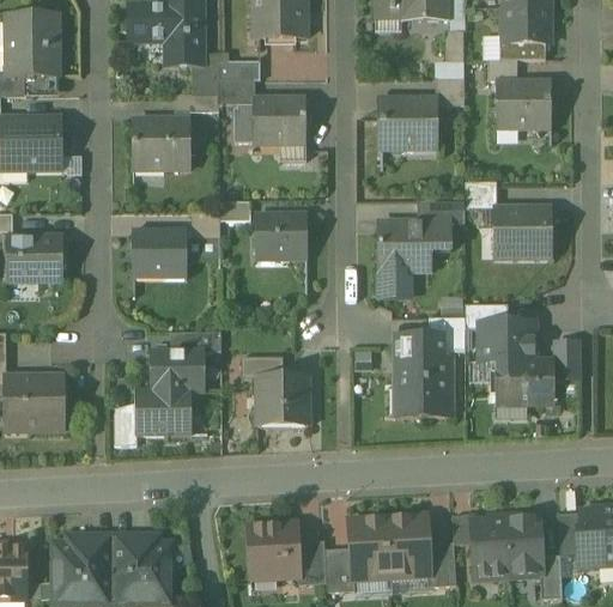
[(168,0),(168,4),(131,4),(129,41),(167,41),(167,61),(193,61),(205,61),(205,55),(205,0),(168,0)]
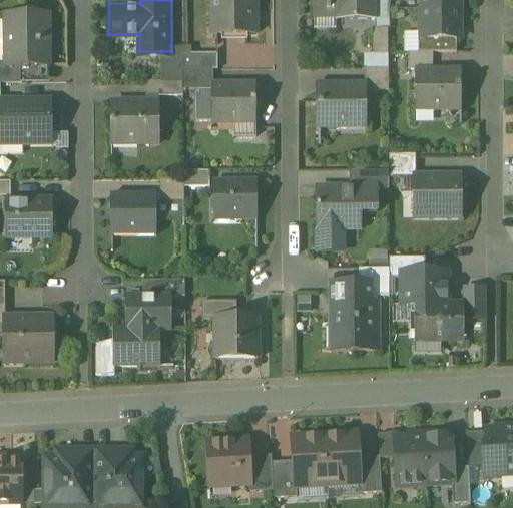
[(212,0),(213,31),(253,31),(253,0),(212,0)]
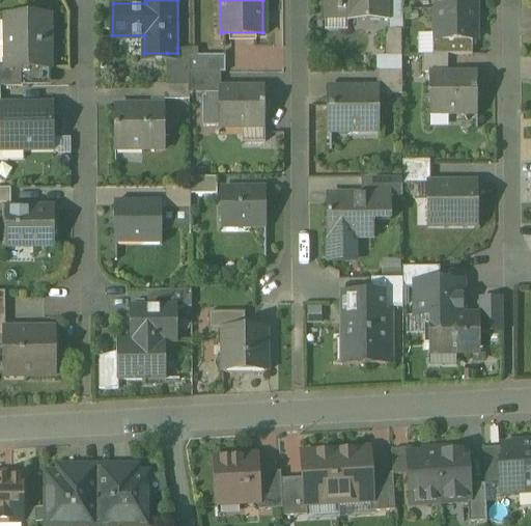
[(324,0),(325,14),(350,14),(350,17),(390,17),(389,0),(324,0)]
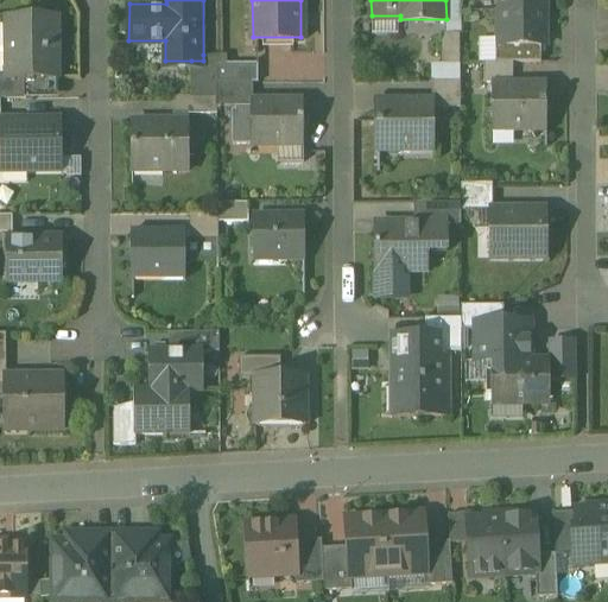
[(545,8),(500,8),(500,7),(495,7),(495,59),(513,59),(540,59),(540,43),(545,43),(545,8)]
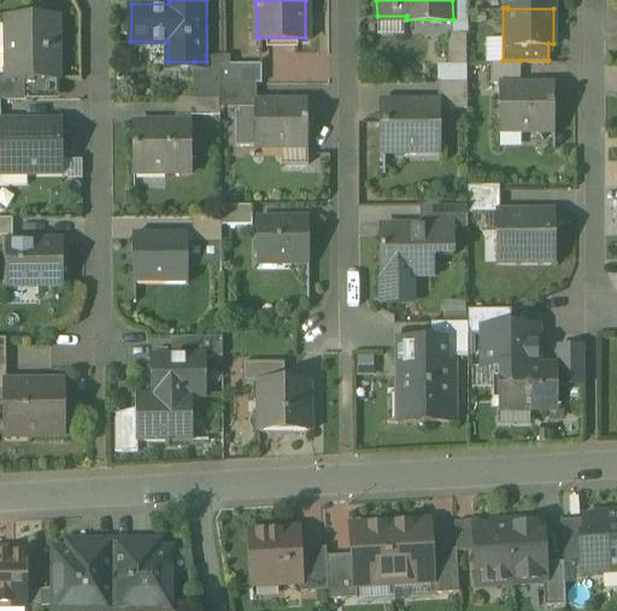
[(60,13),(5,13),(5,76),(27,75),(39,75),(39,80),(62,80),(60,13)]
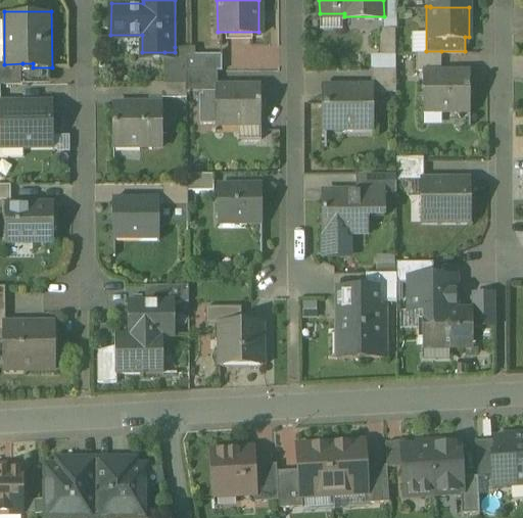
[(395,25),(380,25),(380,54),(395,54),(395,25)]
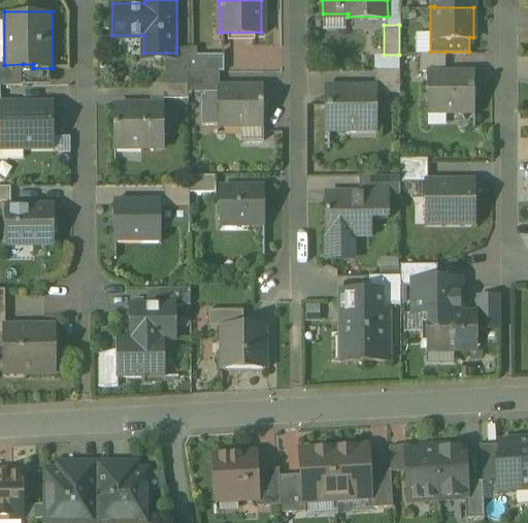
[(176,47),(176,53),(166,53),(166,82),(189,82),(189,69),(189,52),(189,47),(176,47)]
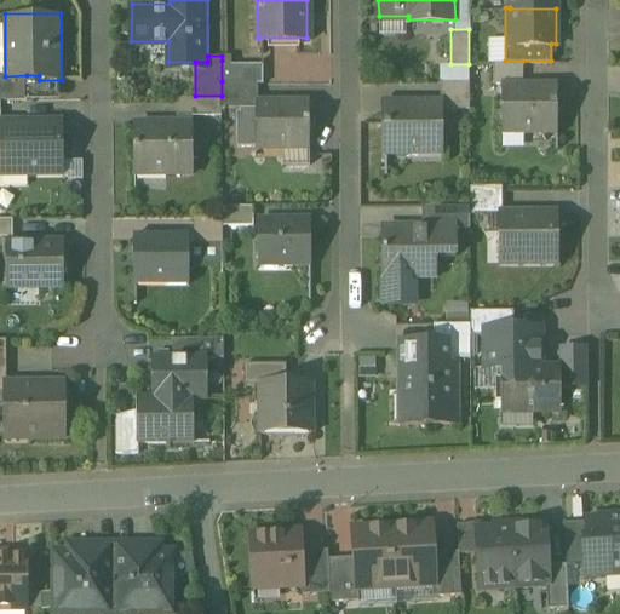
[(262,61),(222,61),(222,81),(257,81),(260,81),(262,61)]
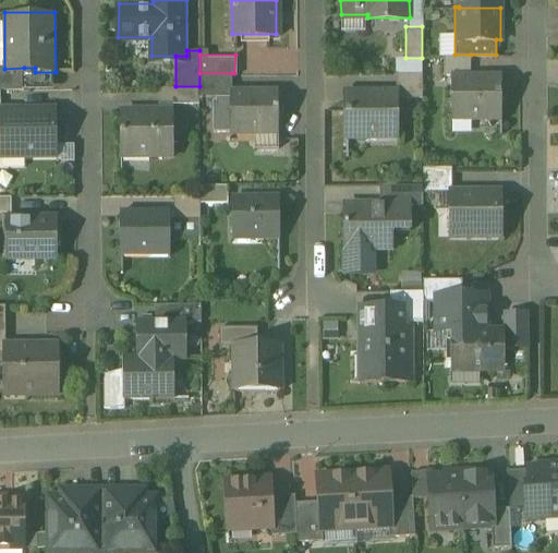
[(455,55),(445,55),(445,72),(451,72),(451,70),(471,70),(471,55),(455,55)]
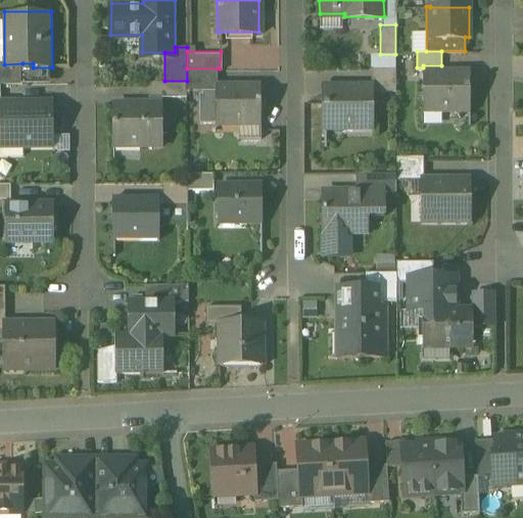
[(22,82),(22,63),(4,64),(0,63),(0,82),(1,83),(22,82)]
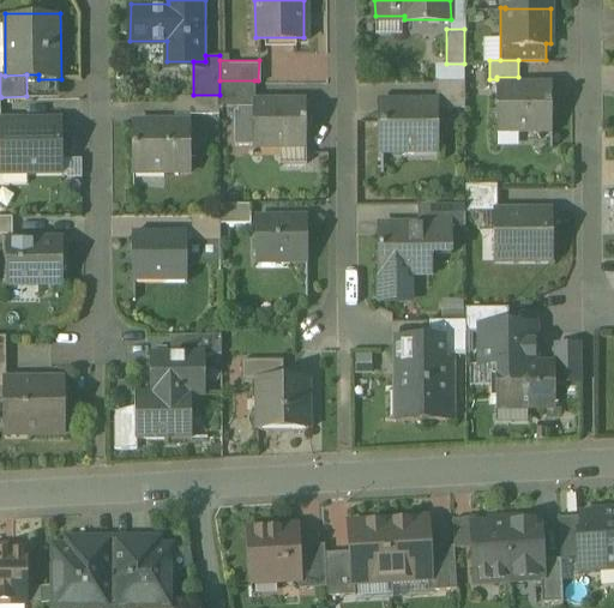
[(518,77),(497,77),(497,79),(497,125),(552,125),(552,77),(518,77)]
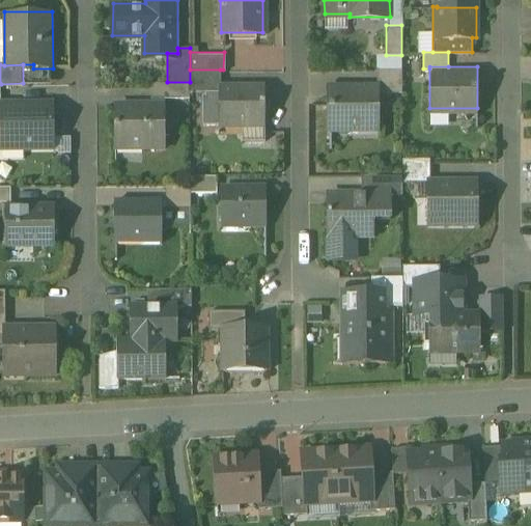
[(401,68),(378,68),(376,83),(380,83),(380,91),(401,90),(401,68)]
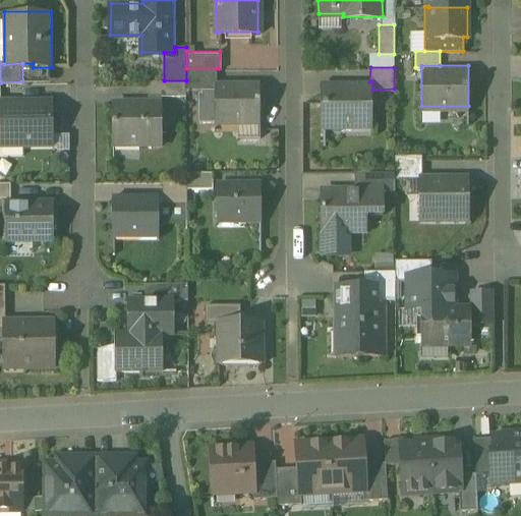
[(216,68),(186,68),(186,80),(186,89),(199,89),(201,89),(215,89),(215,81),(217,81),(216,68)]
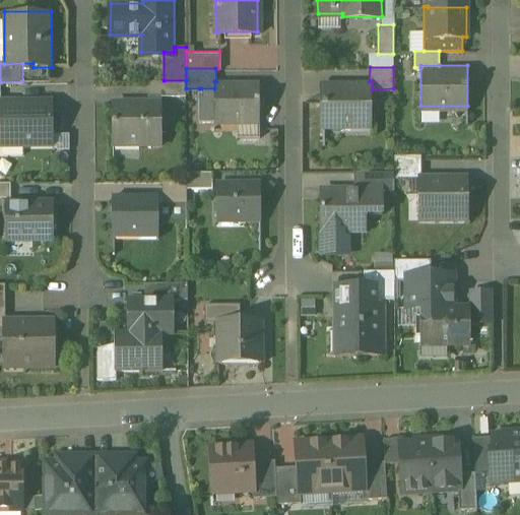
[(164,80),(148,80),(148,94),(186,94),(186,88),(186,80),(164,80)]
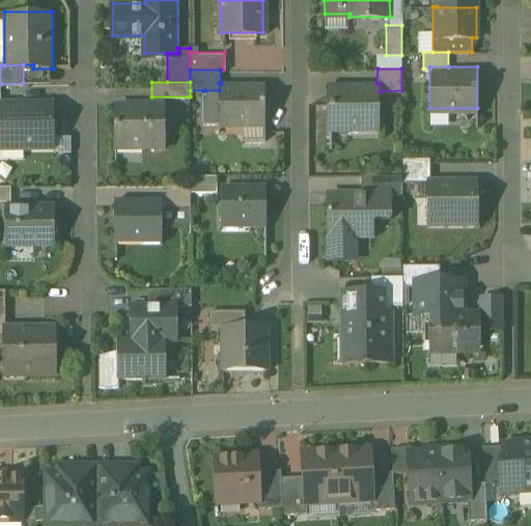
[(238,84),(238,83),(221,83),(219,83),(219,90),(205,90),(205,93),(202,93),(202,123),(220,123),(220,120),(263,120),(263,139),(266,139),(264,84),(238,84)]
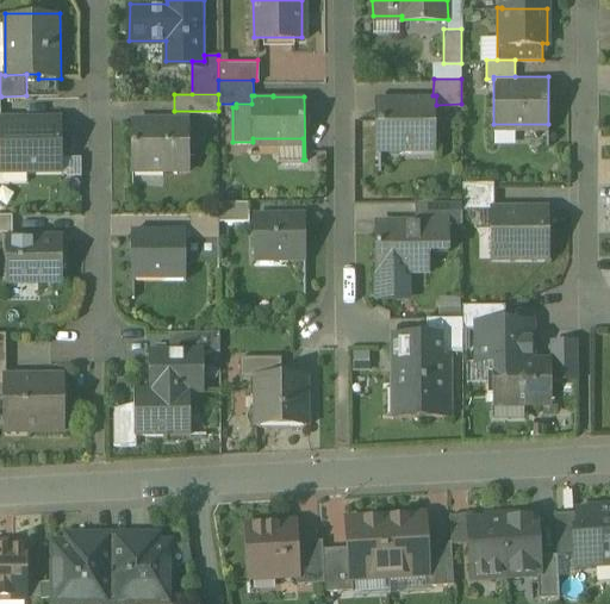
[(421,98),(378,98),(378,150),(436,150),(436,105),(436,95),(433,95),(421,95),(421,98)]
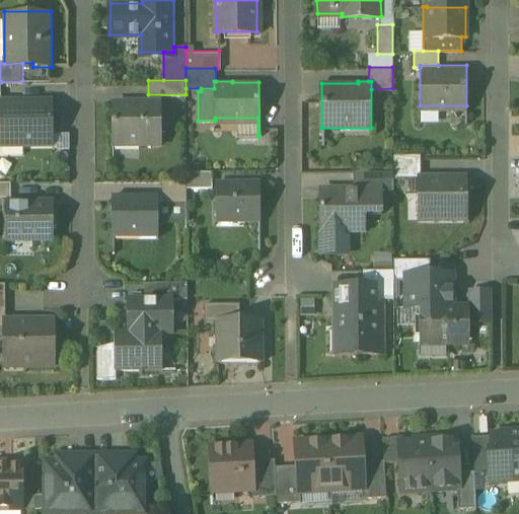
[(52,99),(0,99),(0,142),(52,142),(52,99)]
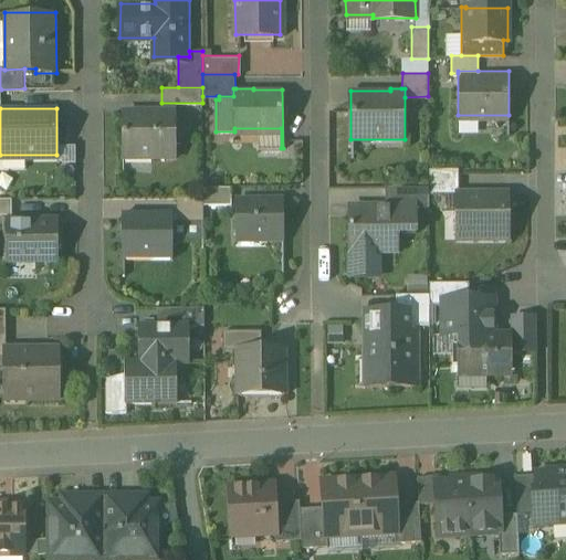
[(175,109),(124,109),(124,156),(176,155),(175,109)]
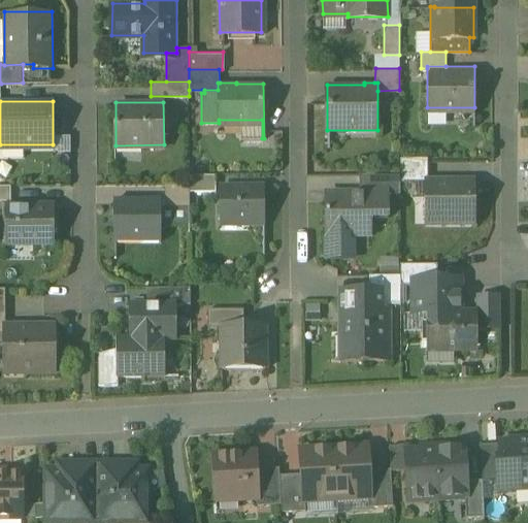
[(429,156),(400,156),(400,172),(400,178),(419,178),(419,174),(429,174),(429,156)]
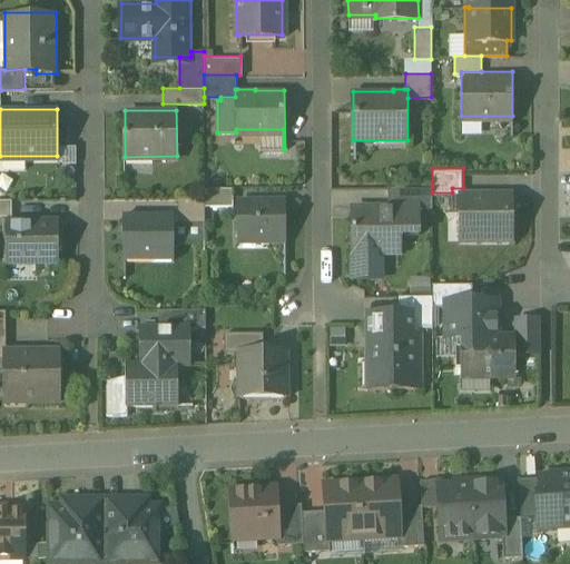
[(432,186),(389,186),(389,206),(401,206),(401,207),(432,207),(432,193),(432,186)]
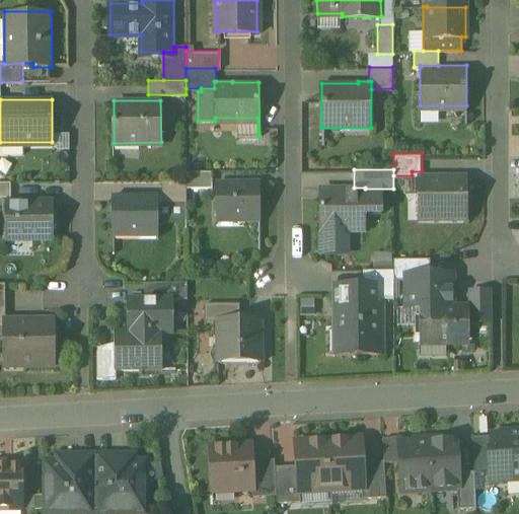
[(212,170),(187,170),(187,179),(187,181),(187,187),(212,186),(212,170)]
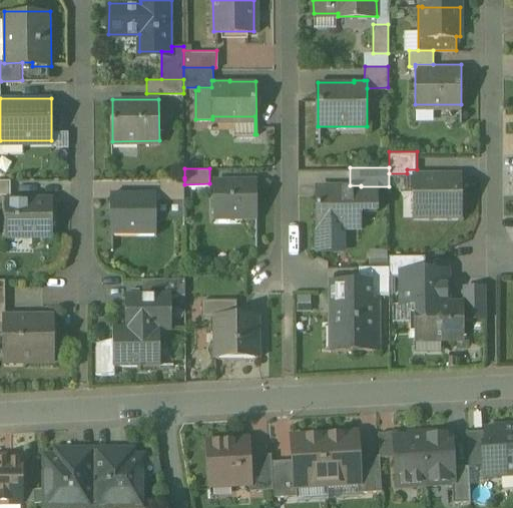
[(461,174),(415,173),(415,212),(461,213),(461,174)]
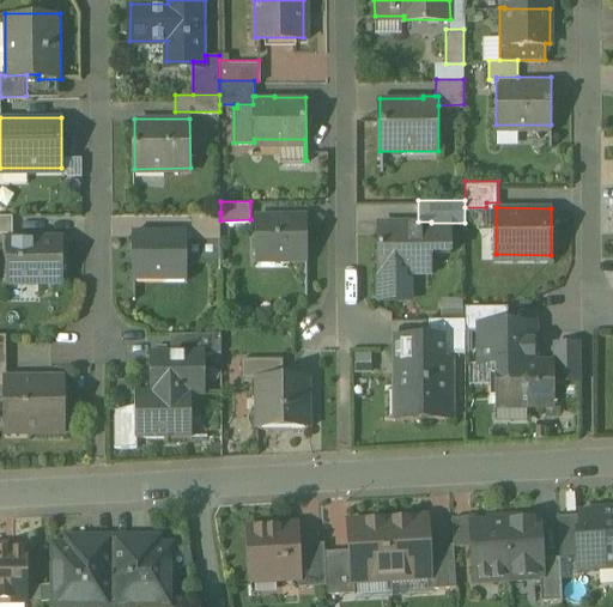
[(220,212),(192,212),(192,238),(220,238),(220,220),(220,214),(220,212)]
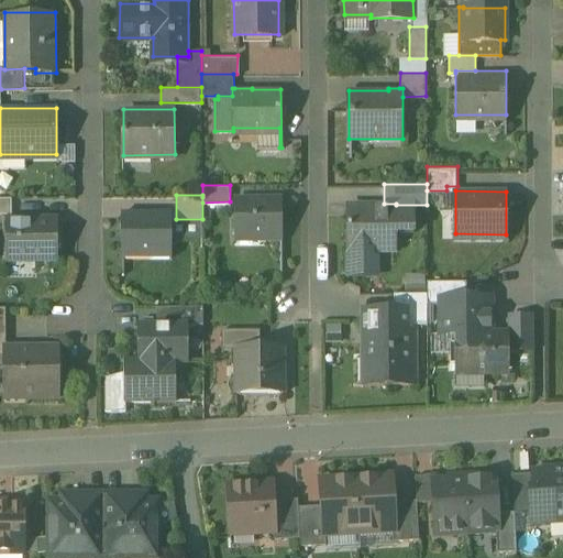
[(10,196),(0,196),(0,212),(10,212),(10,196)]
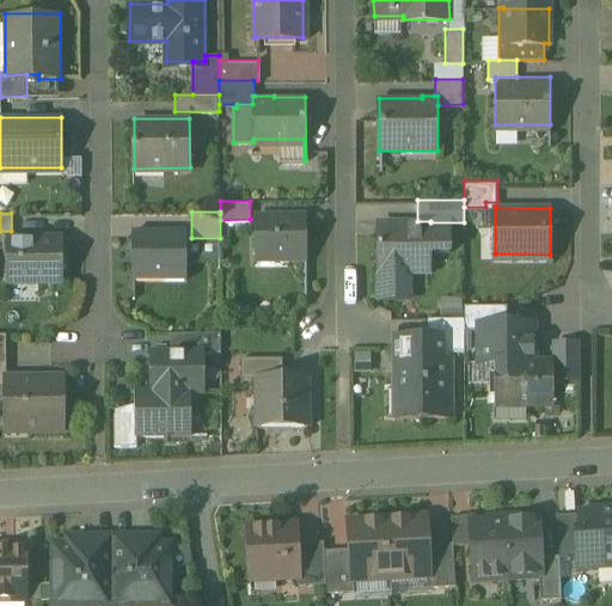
[(305,214),(256,214),(257,255),(306,253),(305,214)]
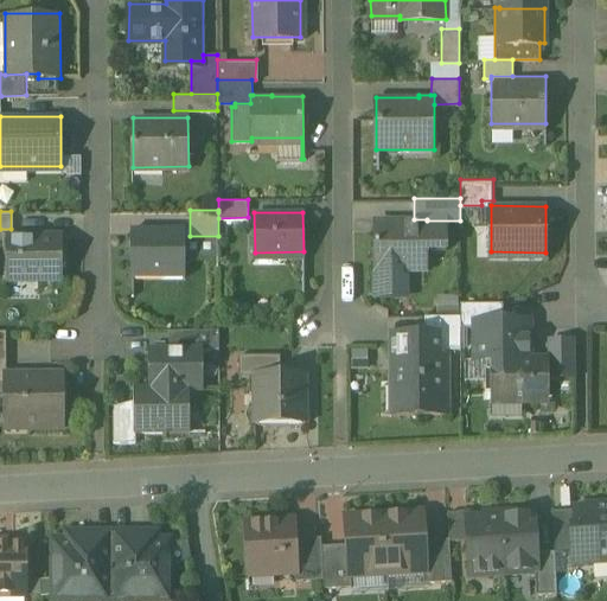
[(414,219),(374,219),(375,269),(400,269),(400,266),(427,264),(427,221),(427,219),(414,219)]
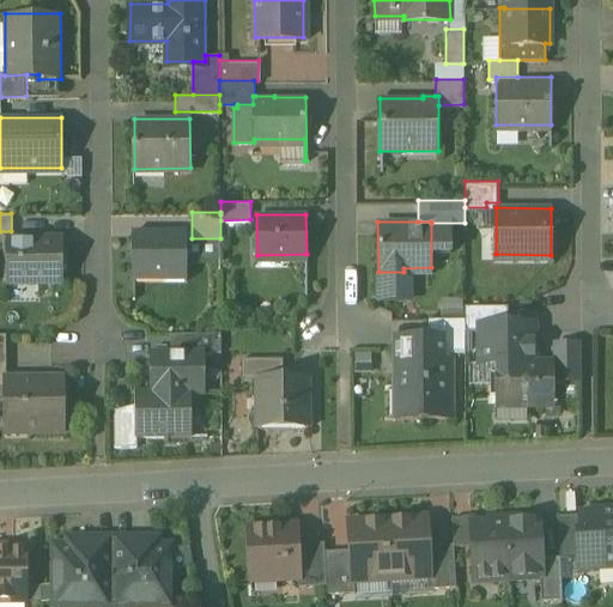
[(187,230),(135,230),(135,279),(187,279),(187,230)]
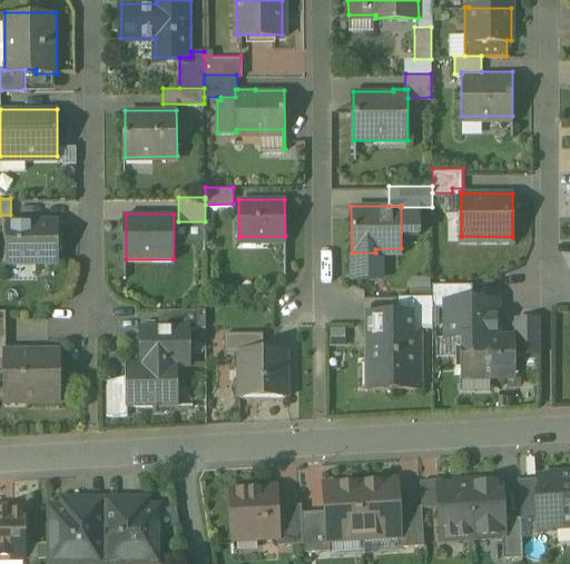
[(57,220),(6,220),(7,263),(57,261),(57,220)]
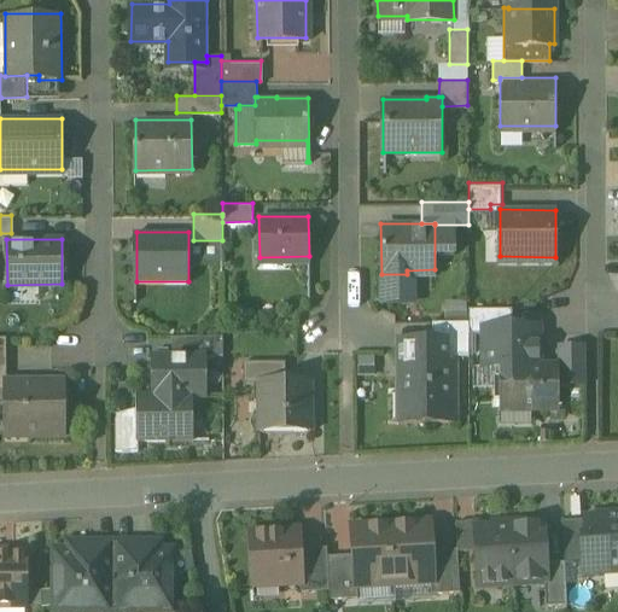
[(407,274),(382,274),(382,302),(383,302),(383,295),(407,295),(407,274)]
